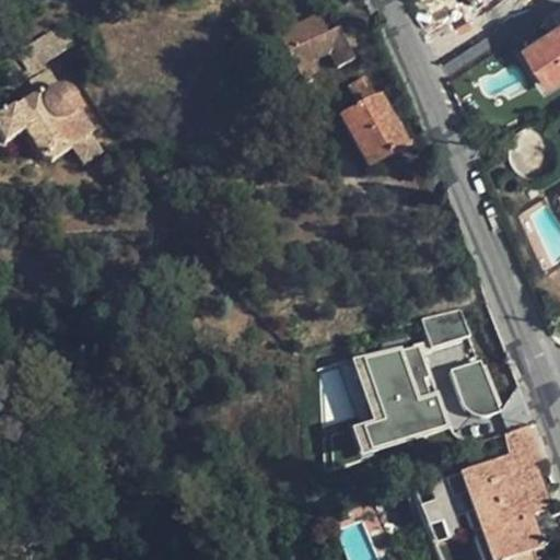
[(317,16),(279,35),(304,84),(321,77),(314,63),(329,57),(336,70),(353,60),(339,31),(328,36),(317,16)]
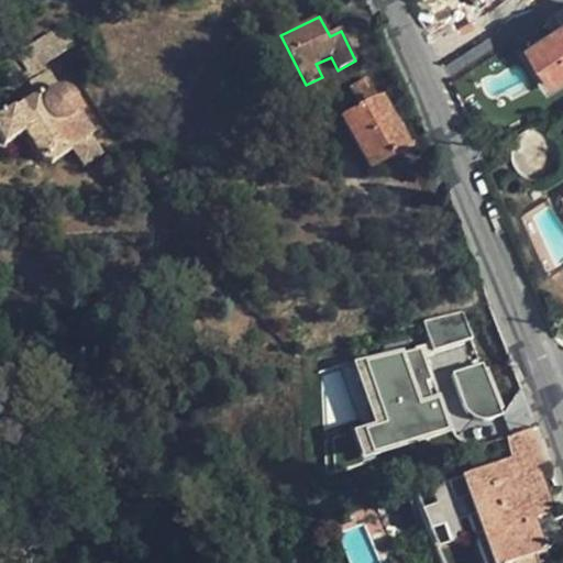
[(562,22),(530,45),(555,81),(562,76),(562,22)]
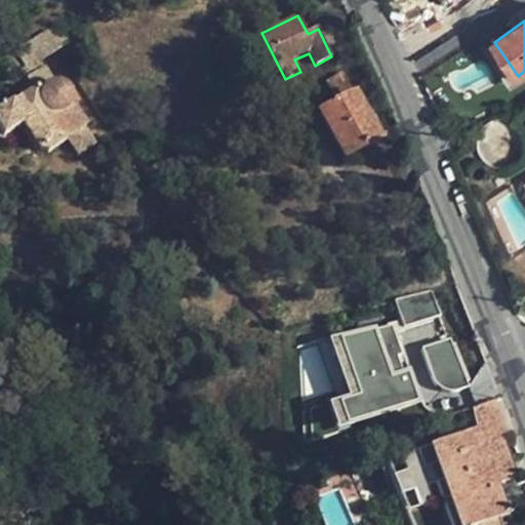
[(57,27),(47,32),(57,48),(68,42),(57,27)]
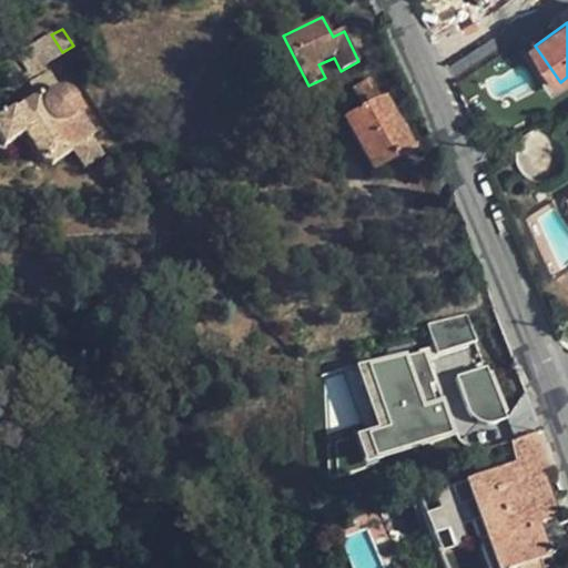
[(22,60),(30,73),(42,66),(62,52),(51,34),(23,52),(22,60)]
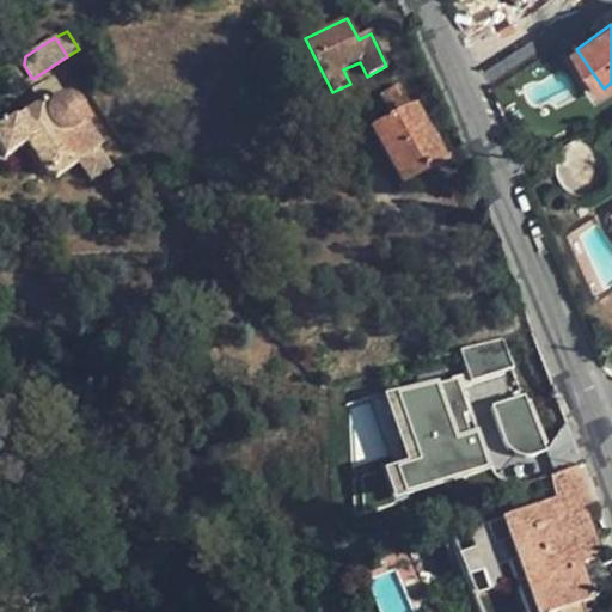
[(51,78),(46,71),(32,79),(25,83),(40,108),(47,103),(38,86),(51,78)]
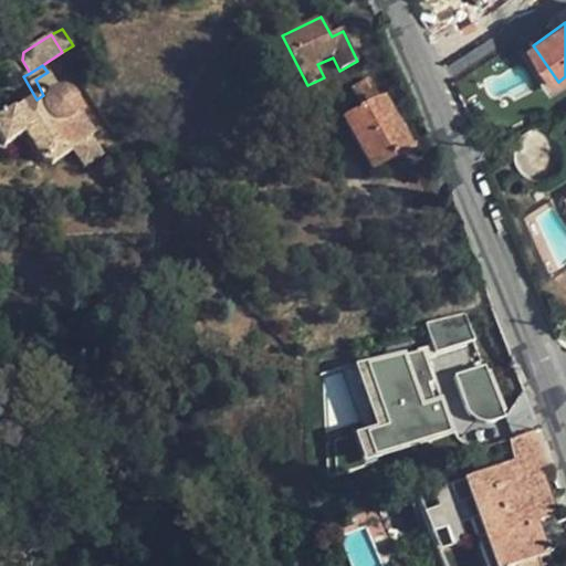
[(60,91),(48,72),(35,80),(43,95),(37,100),(0,122),(0,140),(4,147),(25,134),(43,161),(52,164),(73,150),(94,136),(79,112),(76,100),(70,93),(64,91),(60,91)]
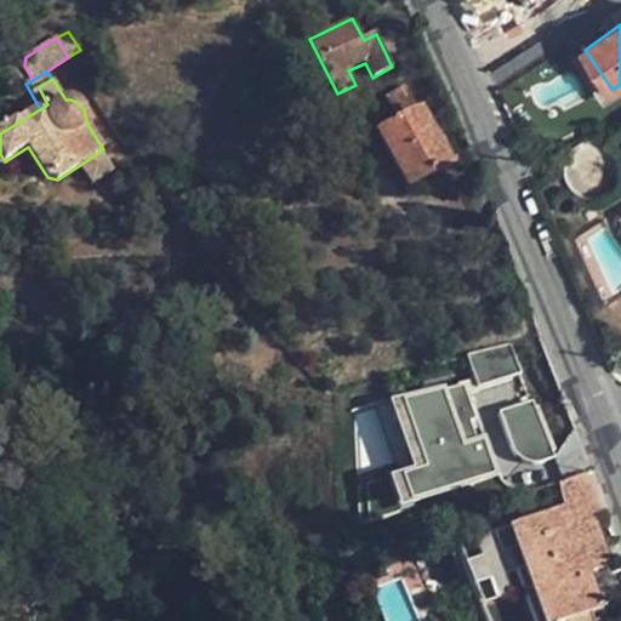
[(386,97),(402,124),(421,114),(420,113),(404,86),(386,97)]
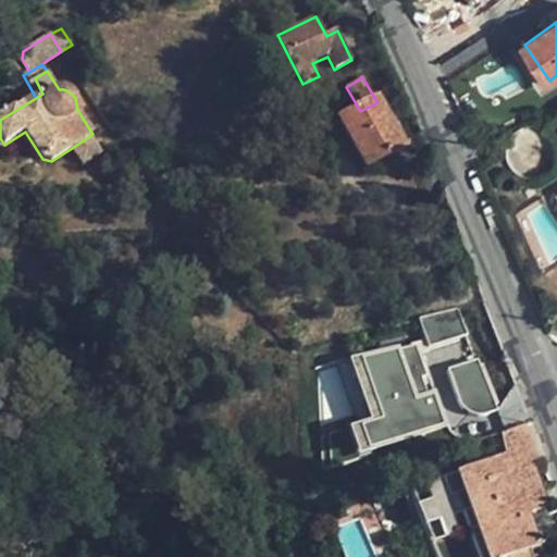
[(404,149),(378,102),(360,111),(341,121),(367,168),(404,149)]
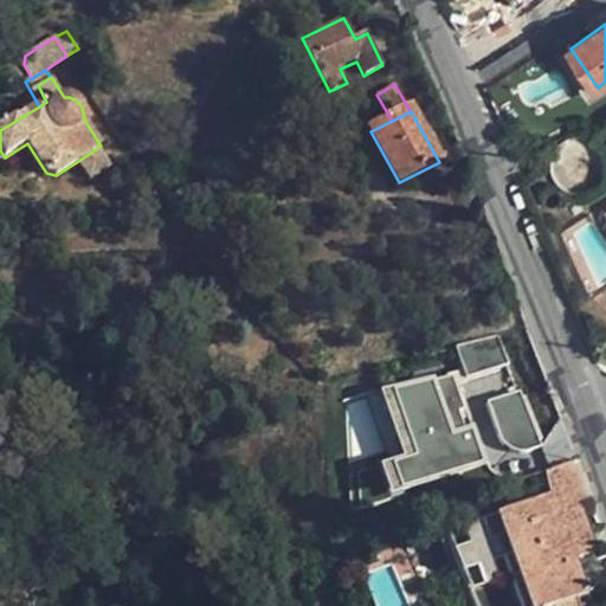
[(113,166),(101,146),(78,161),(91,180),(113,166)]
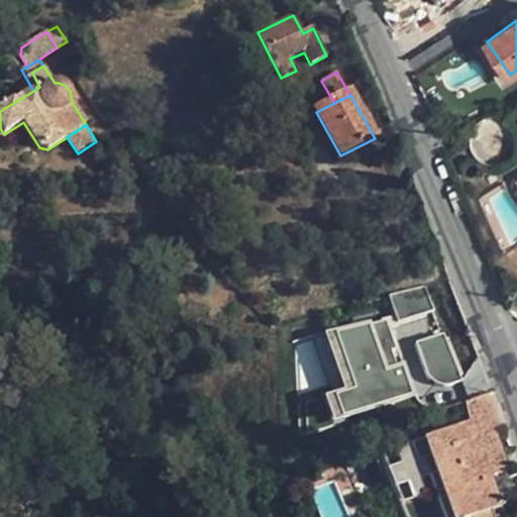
[(454,130),(447,134),(452,143),(459,139),(454,130)]
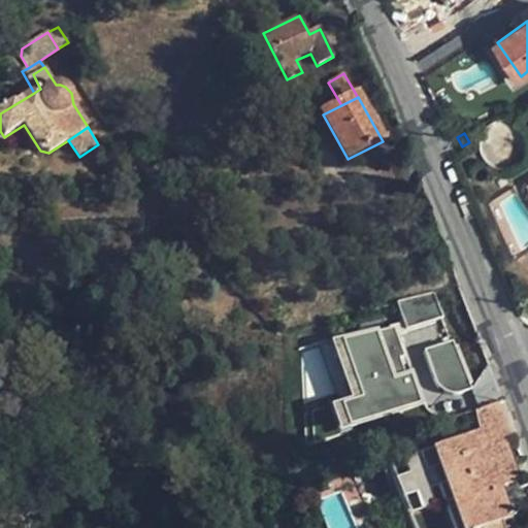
[(332,400),(339,426),(467,393),(439,289),(396,300),(401,320),(334,337),(349,396),(332,400)]
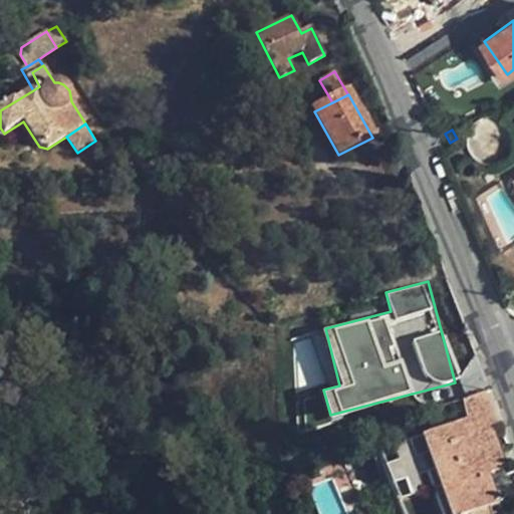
[(478,440),(491,436),(493,435),(478,395),(461,401),(470,442),(478,440)]
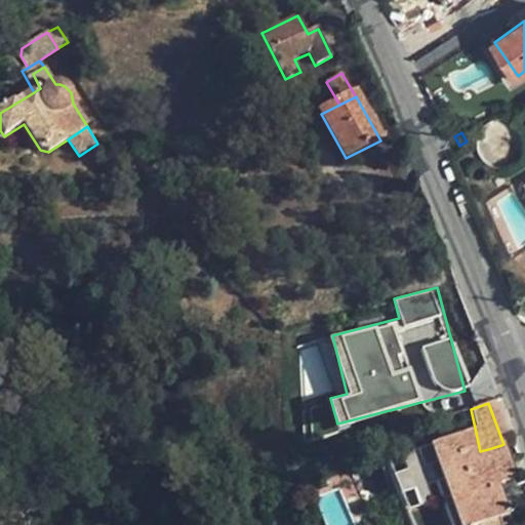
[(482,524),(491,522),(510,515),(499,485),(514,479),(506,457),(493,461),(488,449),(480,451),(471,409),(438,420),(445,442),(421,451),(431,475),(440,501),(448,498),(457,524),(482,524)]
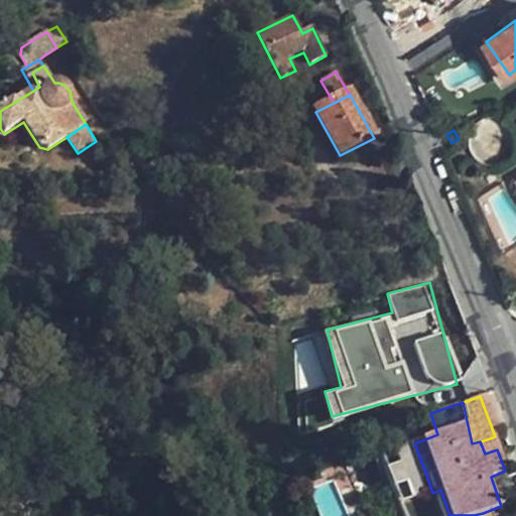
[(497,449),(493,437),(480,441),(485,454),(497,449)]
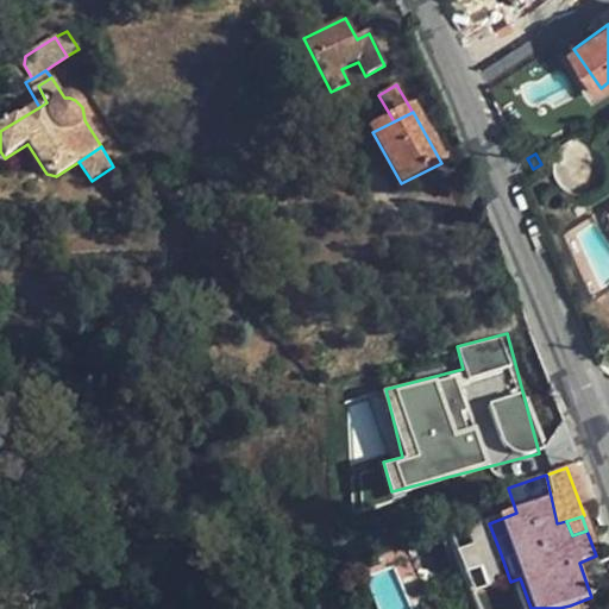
[(450,538),(444,522),(432,527),(438,541),(450,538)]
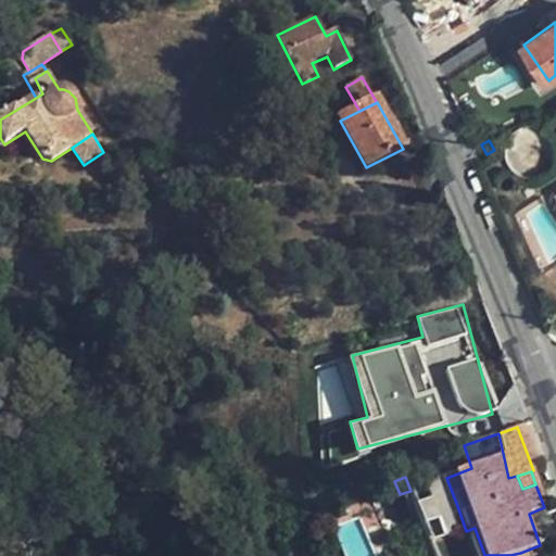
[(434,510),(456,503),(446,478),(426,485),(434,510)]
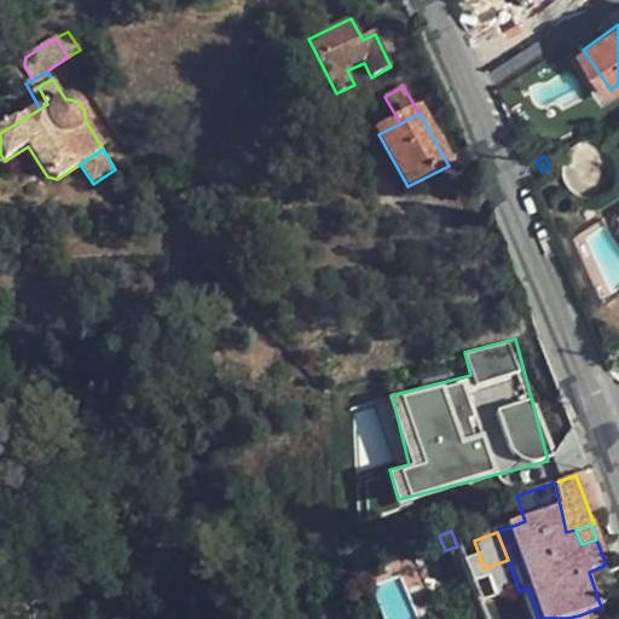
[(528,618),(539,618),(528,588),(519,591),(528,618)]
